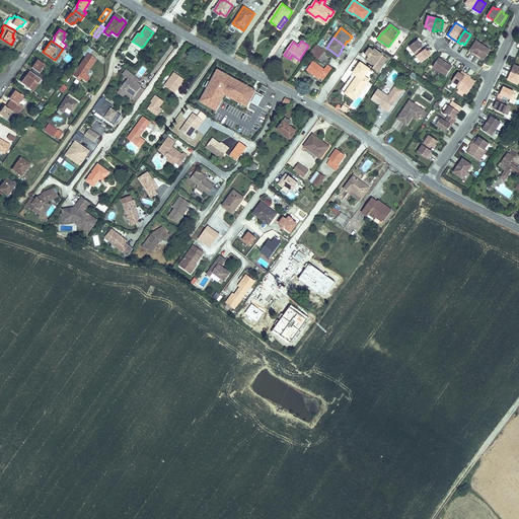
[(418,41),(410,47),(417,56),(423,52),(421,49),(423,47),(422,46),(421,44),(418,41)]
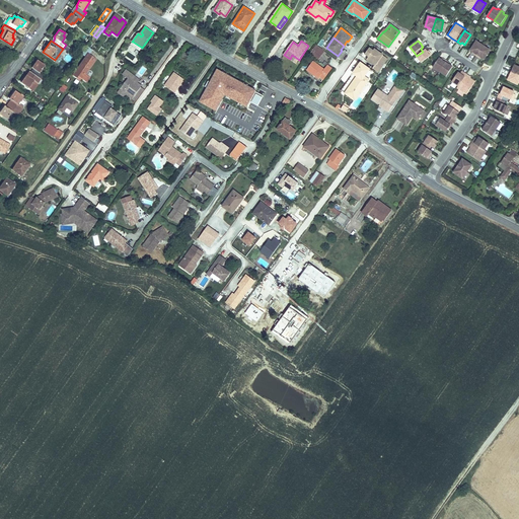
[(484,46),(476,41),(470,51),(472,52),(473,53),(473,54),(476,56),(484,46)]
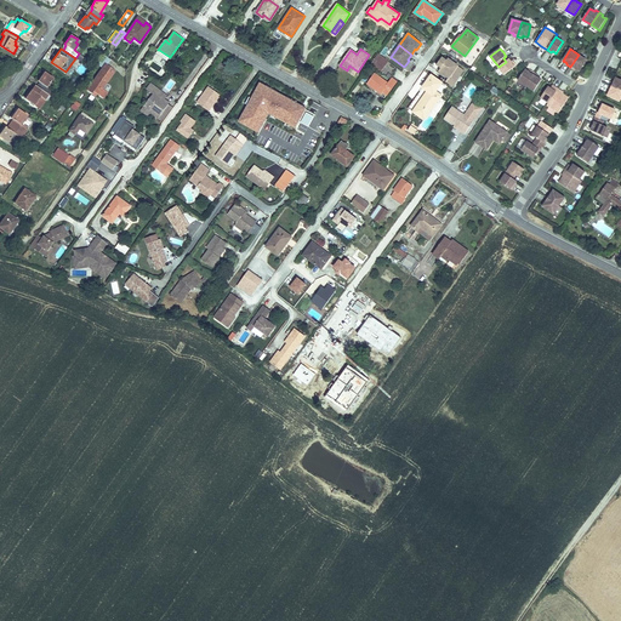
[(170,57),(159,50),(157,53),(167,61),(170,57)]
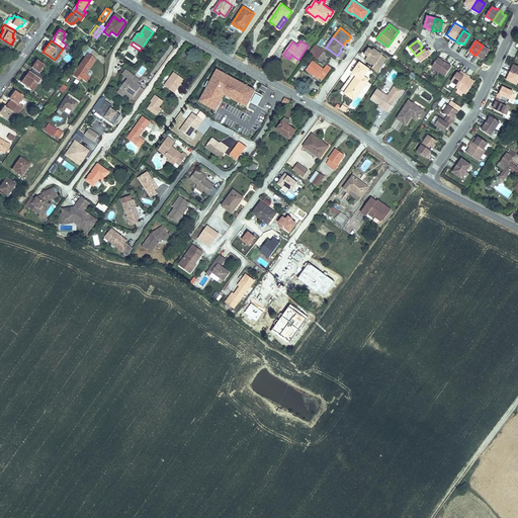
[(73,50),(66,45),(63,49),(70,54),(73,50)]
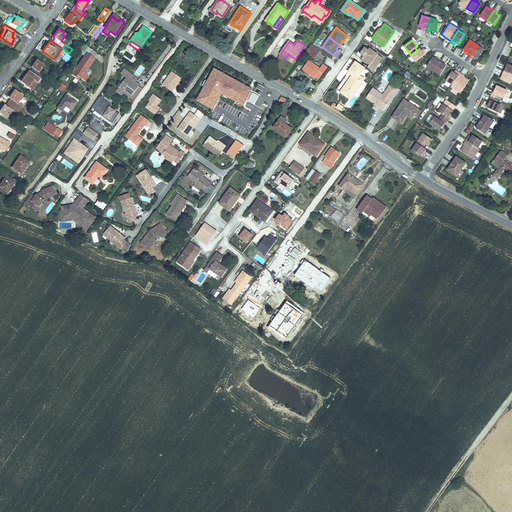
[(91,49),(85,45),(80,53),(84,56),(87,51),(89,53),(91,49)]
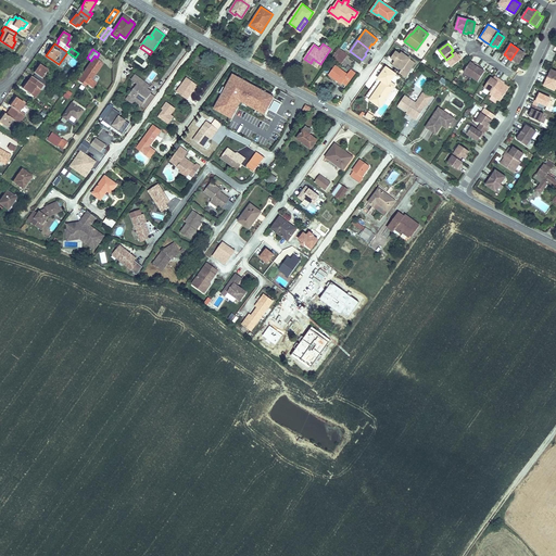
[(346,54),(338,49),(332,57),(341,63),(346,54)]
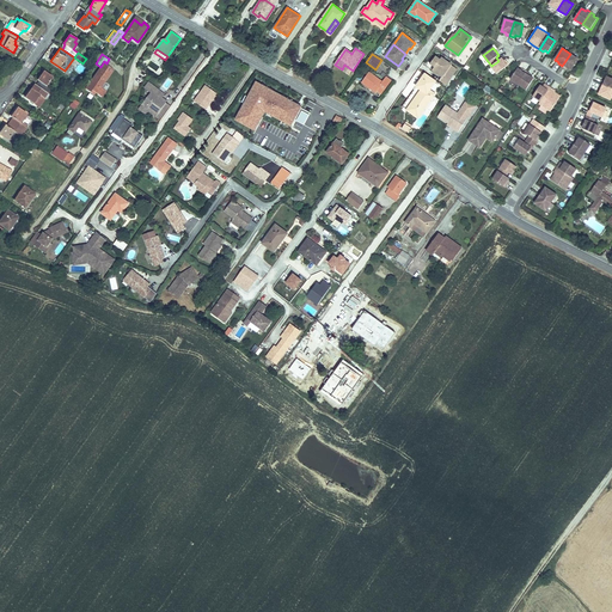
[(570,69),(577,59),(570,54),(562,66),(565,68),(567,67),(568,68),(570,69)]
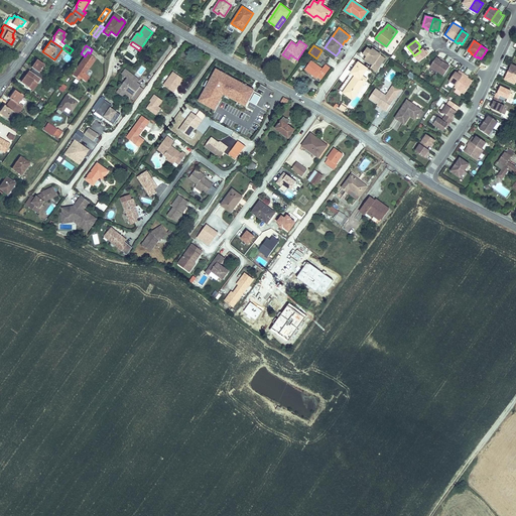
[(370,68),(376,72),(386,58),(372,48),(371,50),(367,47),(363,53),(367,55),(365,58),(373,65),(370,68)]
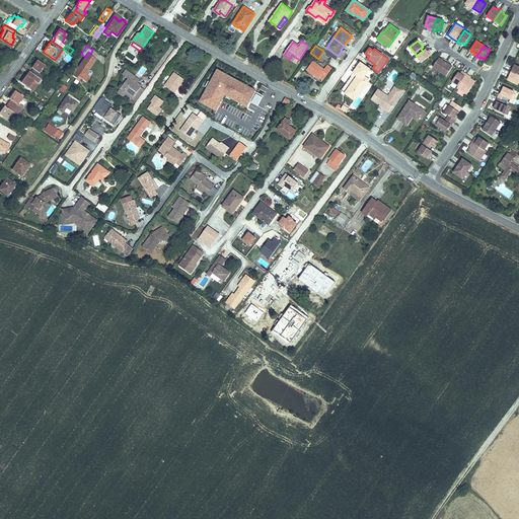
[(423,52),(417,56),(422,63),(432,55),(429,52),(428,53),(427,52),(425,50),(423,52)]
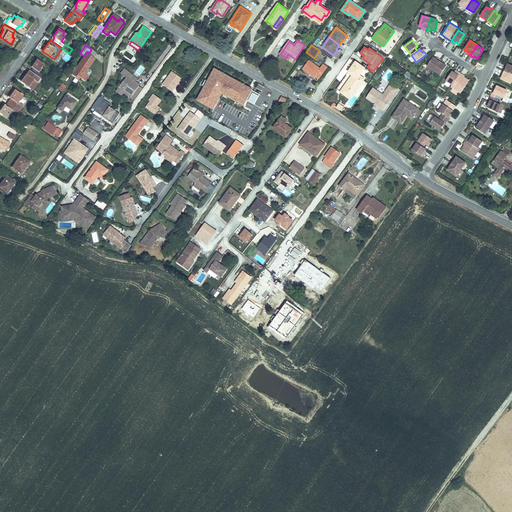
[(337,59),(342,53),(338,50),(333,56),(337,59)]
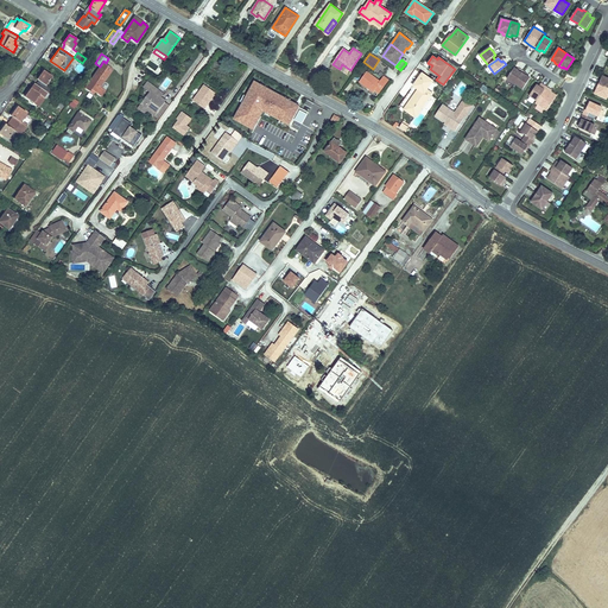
[(112,69),(103,63),(92,80),(100,87),(112,69)]
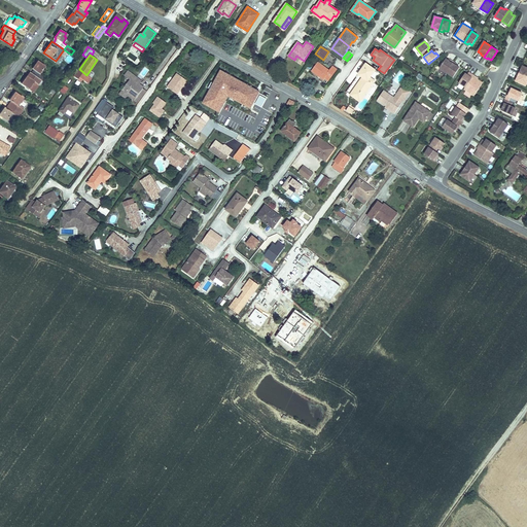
[(304,61),(296,56),(294,60),(301,65),(304,61)]
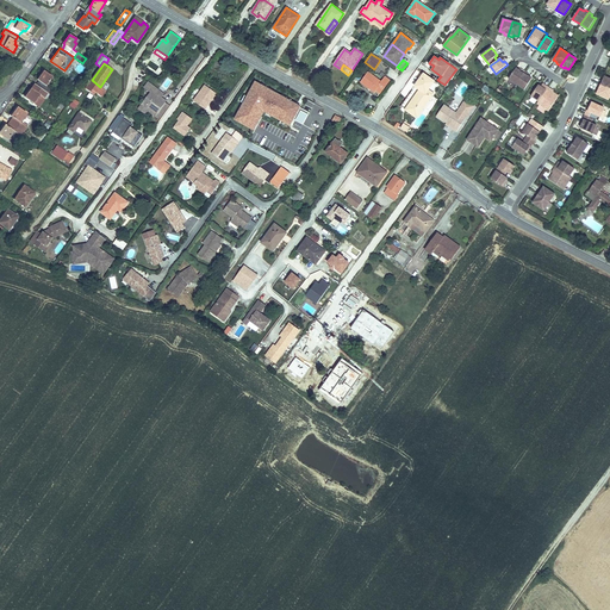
[(516,68),(509,79),(517,85),(526,72),(521,69),(521,70),(518,69),(516,68)]
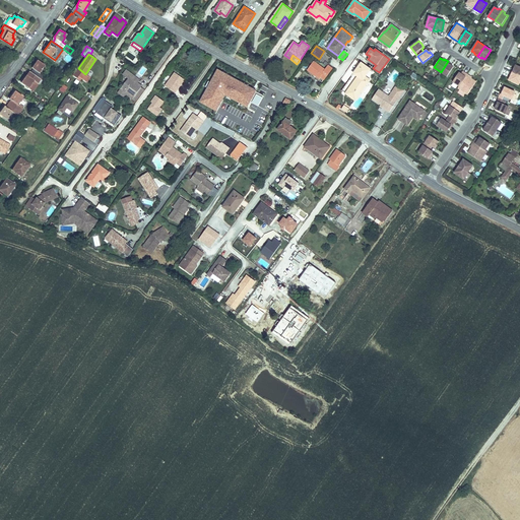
[(34,69),(31,72),(42,80),(45,76),(40,73),(44,68),(41,66),(43,64),(38,60),(31,68),(34,69)]
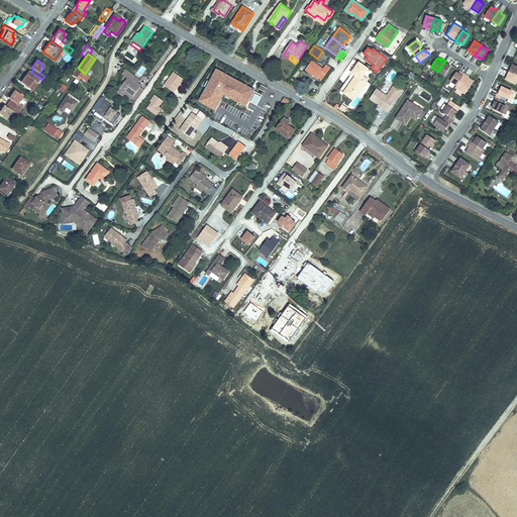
[(438,72),(444,76),(450,67),(448,65),(447,65),(448,63),(445,61),(438,72)]
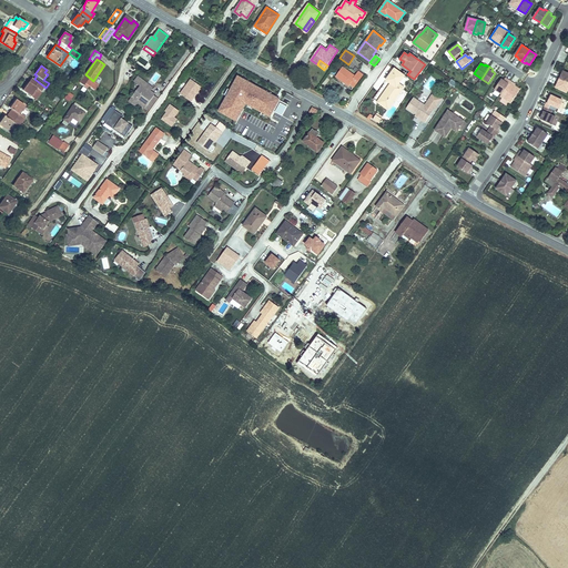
[(355,77),(343,68),(336,77),(348,85),(350,84),(353,80),(357,83),(363,74),(358,72),(355,77)]
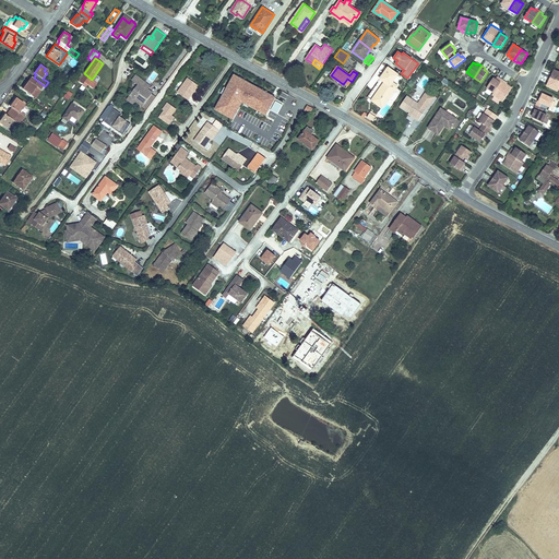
[(385,82),(390,86),(392,82),(399,74),(389,68),(380,79),(385,82)]
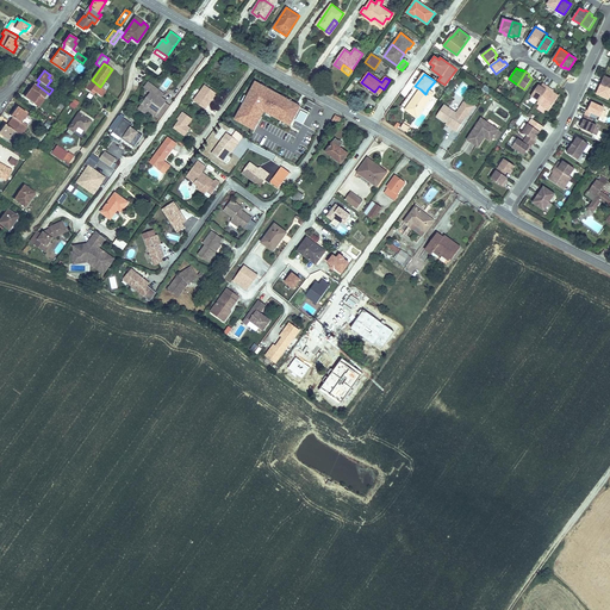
[(609,88),(609,79),(605,76),(604,79),(603,81),(602,80),(599,85),(609,88)]
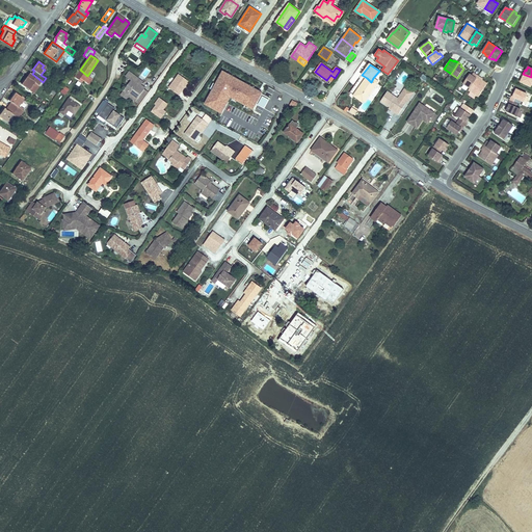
[(87,76),(80,70),(75,78),(79,80),(80,78),(83,81),(88,84),(92,79),(87,76)]
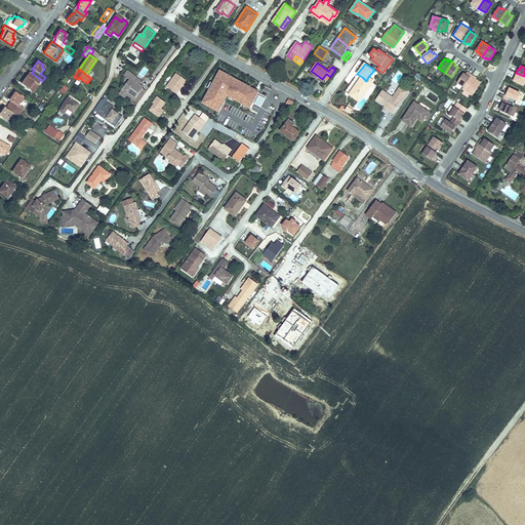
[(137,78),(127,71),(124,75),(129,79),(119,92),(125,97),(127,94),(128,93),(135,98),(143,88),(134,82),(137,78)]
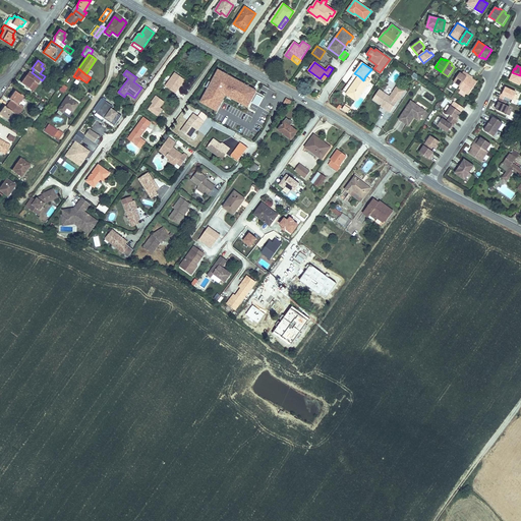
[(42,80),(32,72),(29,76),(26,75),(21,82),(34,92),(39,83),(40,84),(43,80),(42,80)]
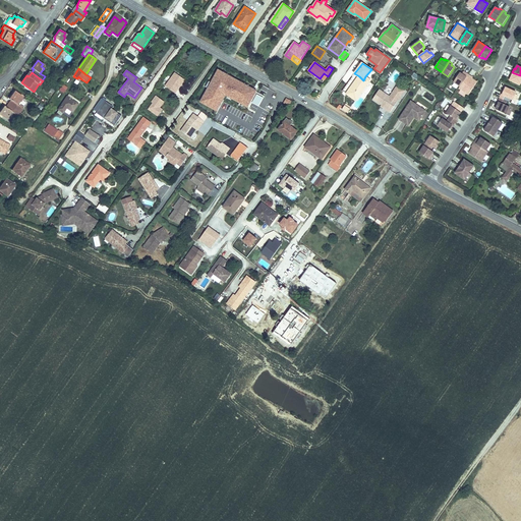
[(184,79),(175,72),(166,87),(175,93),(177,90),(176,89),(179,83),(180,84),(184,79)]
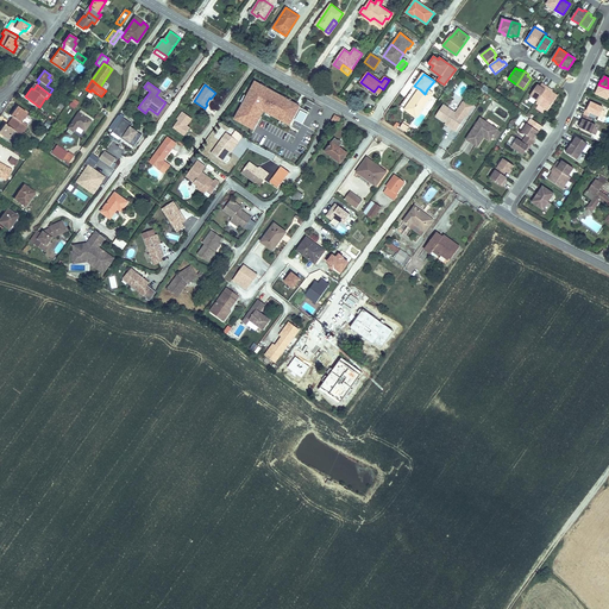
[(538,101),(546,88),(542,86),(541,88),(538,85),(531,96),(538,101)]
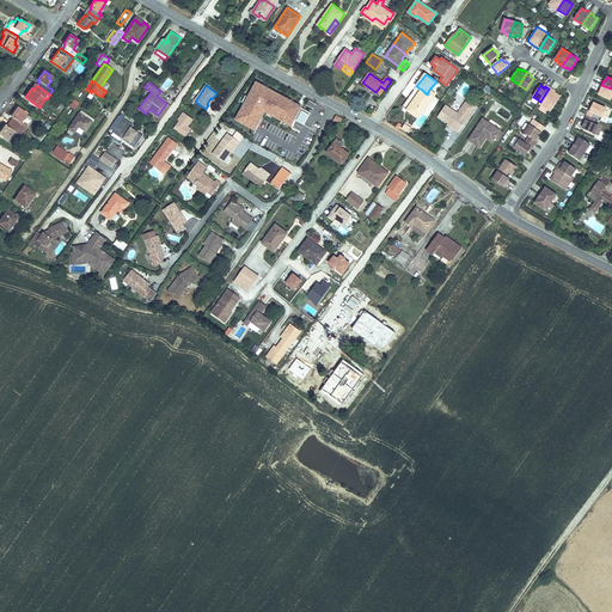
[(599,95),(611,99),(611,96),(611,89),(601,85),(599,89),(601,90),(600,91),(599,95)]
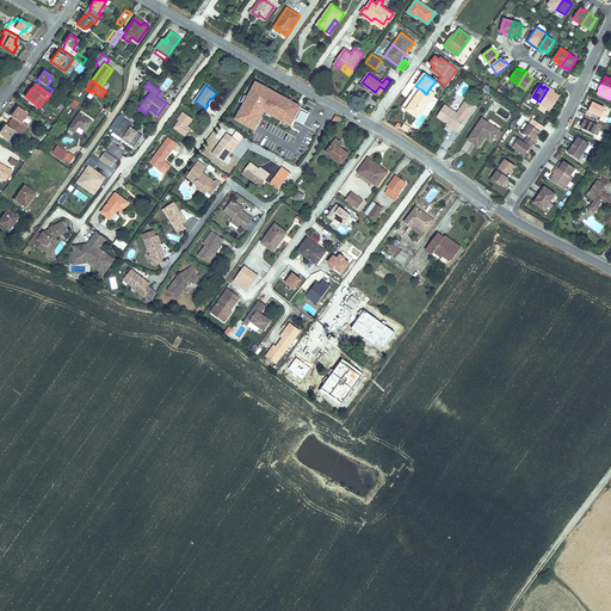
[(560,97),(548,88),(539,102),(538,104),(550,111),(560,97)]
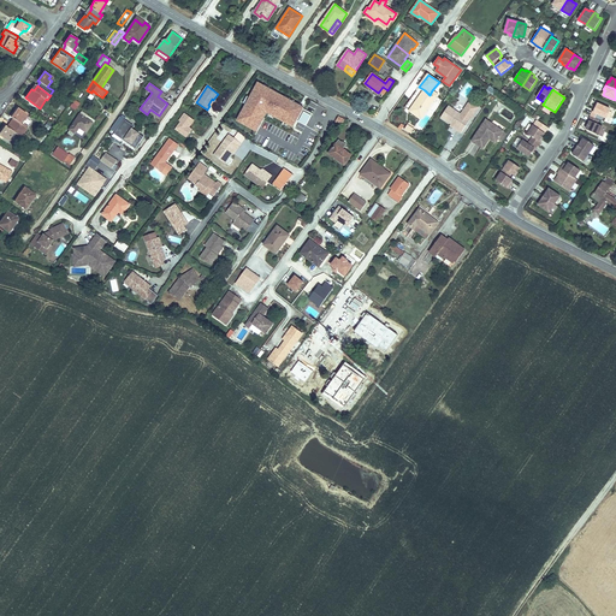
[(438,95),(432,90),(430,95),(425,90),(410,111),(420,118),(438,95)]
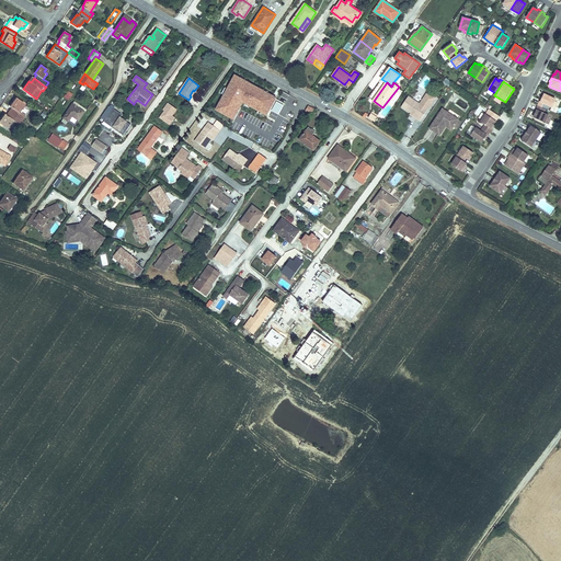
[(151,87),(147,83),(144,88),(152,94),(152,93),(148,90),(151,87)]
